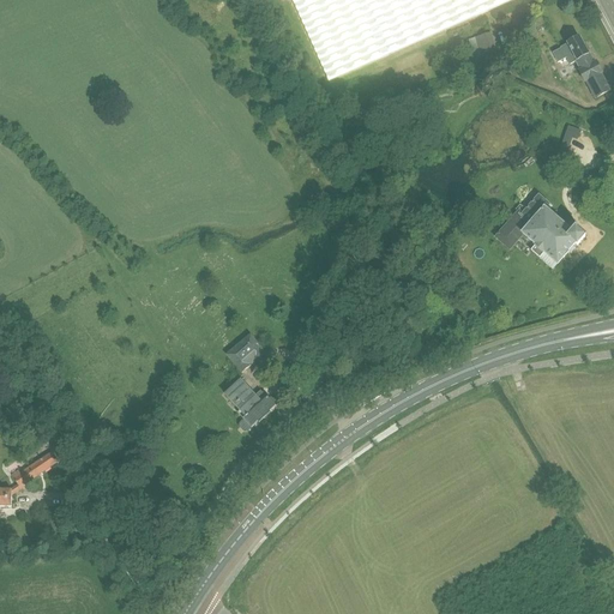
[(292,0),(329,80),(510,0),(292,0)]
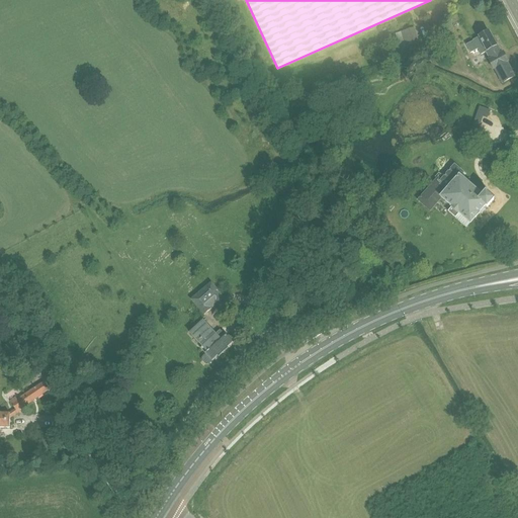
[(400,31),(400,32),(404,47),(404,48),(419,44),(415,27),(400,31)]
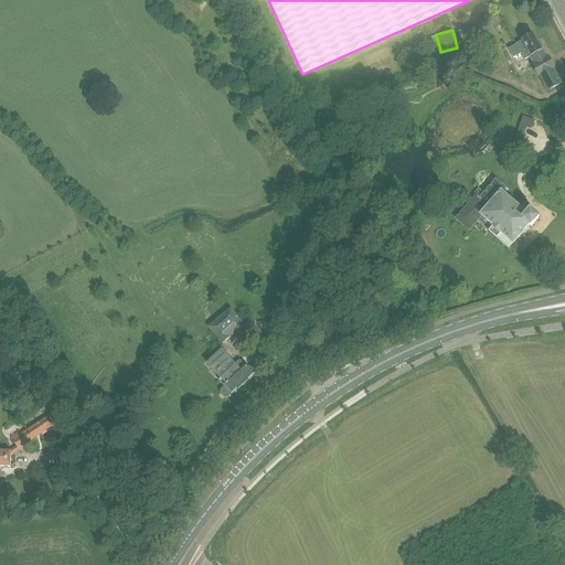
[(509,49),(513,57),(521,53),(524,60),(530,56),(547,91),(562,83),(552,67),(554,66),(548,56),(547,56),(543,49),(542,49),(533,33),(521,40),(521,41),(515,43),(516,44),(509,49)]
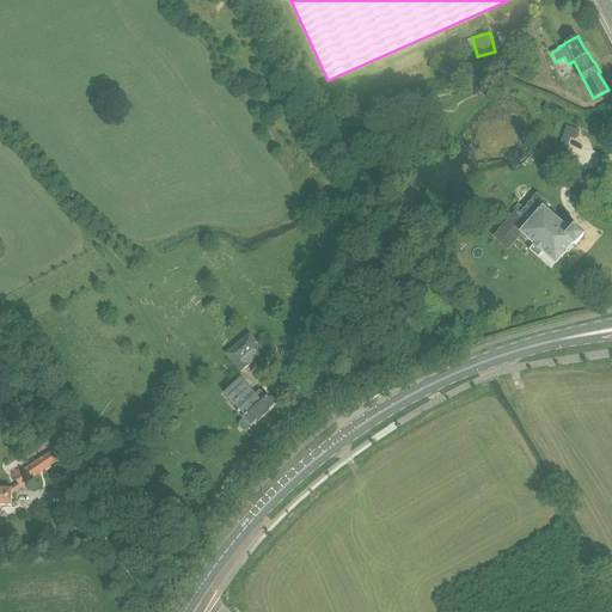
[(555,158),(563,160),(570,138),(575,140),(576,135),(569,133),(571,127),(565,126),(555,158)]
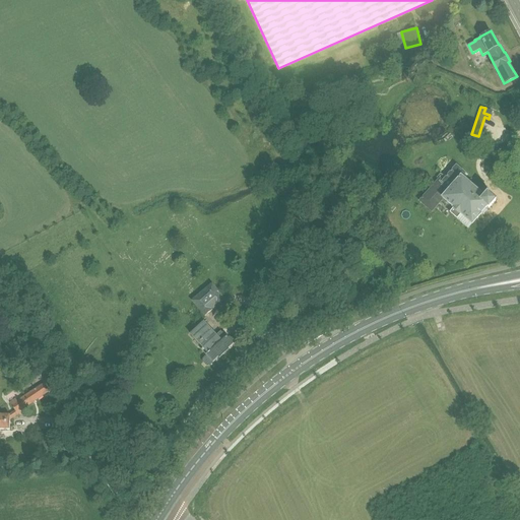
[(438,179),(418,201),(432,213),(444,199),(454,208),(450,212),(468,229),(472,223),(486,206),(489,207),(496,200),(488,193),(484,197),(461,177),(465,174),(456,166),(448,175),(442,175),(440,174),(437,178),(438,179)]
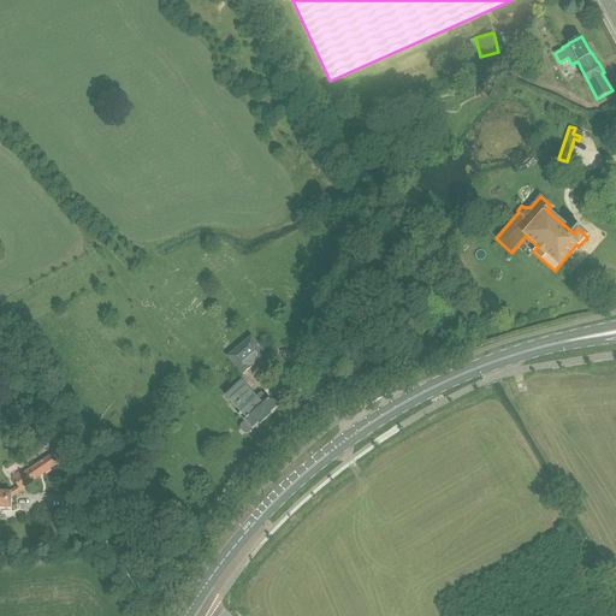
[(227,356),(242,375),(267,354),(252,336),(227,356)]
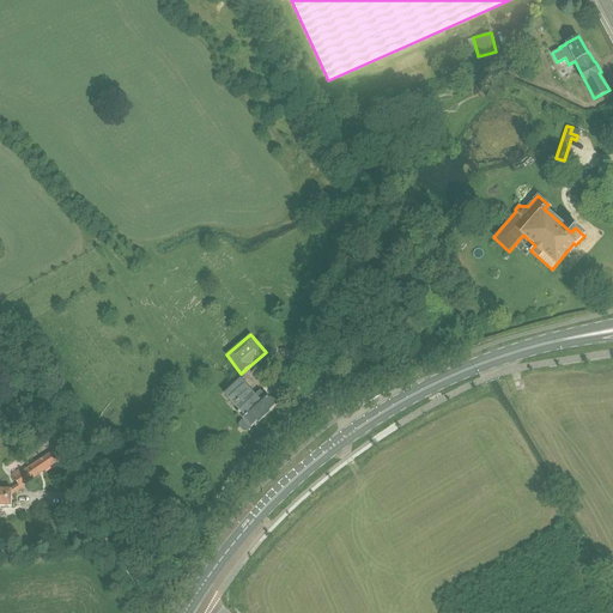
[(241,380),(225,394),(240,411),(238,412),(244,419),(240,423),(238,426),(243,431),(247,431),(252,426),(274,406),(267,399),(261,404),(241,380)]
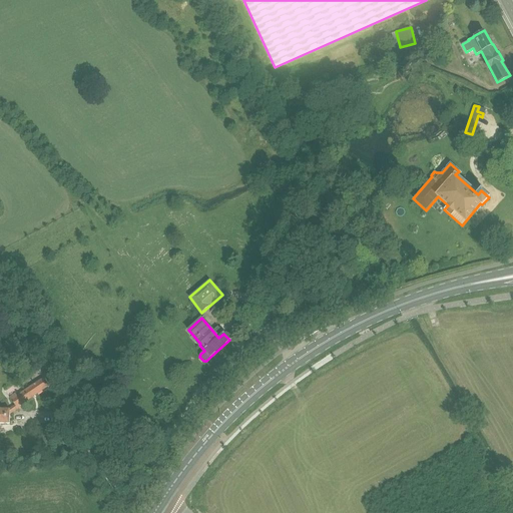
[(0,423),(9,424),(9,412),(48,387),(43,379),(17,396),(16,394),(10,398),(15,405),(9,410),(0,409),(0,423)]
